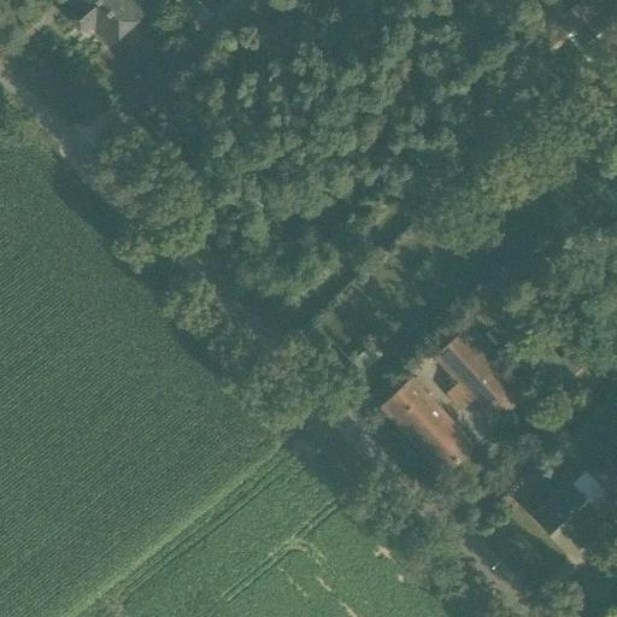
[(72,0),(71,3),(72,5),(65,11),(87,36),(94,29),(109,45),(147,11),(137,0),(72,0)]
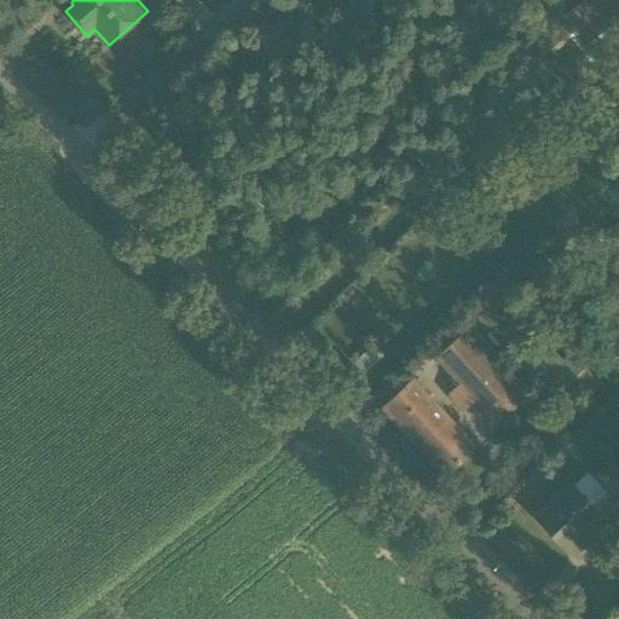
[(566,346),(547,327),(539,334),(559,354),(566,346)]
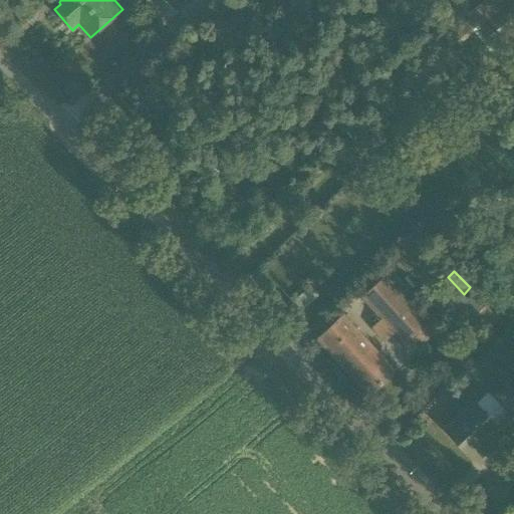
[(386,276),(360,298),(380,320),(370,329),(383,343),(394,334),(404,345),(405,344),(413,353),(443,326),(424,304),(416,310),(386,276)]
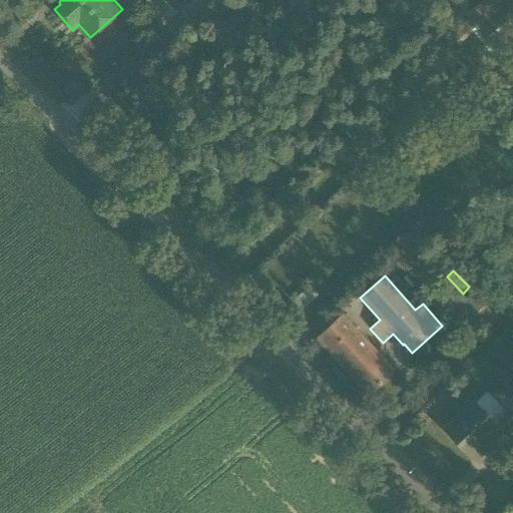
[(446,279),(426,298),(468,344),(495,319),(473,294),(466,300),(446,279)]
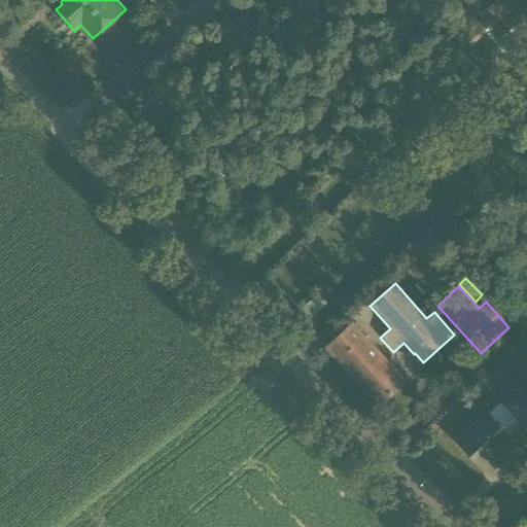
[(327,303),(318,293),(300,310),(309,319),(327,303)]
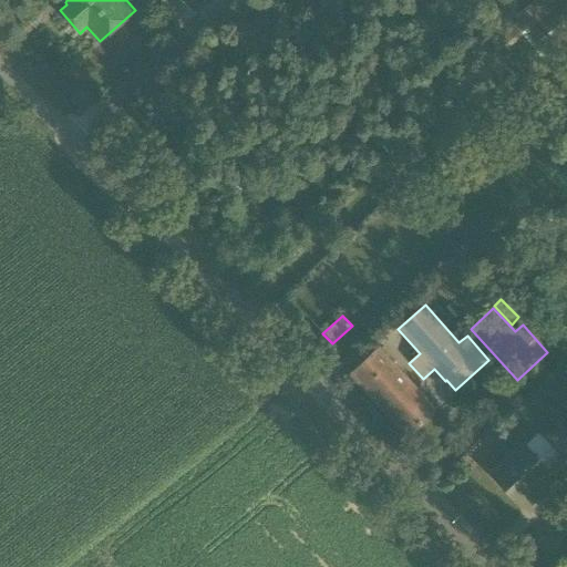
[(435,409),(380,349),(350,375),(406,436),(435,409)]
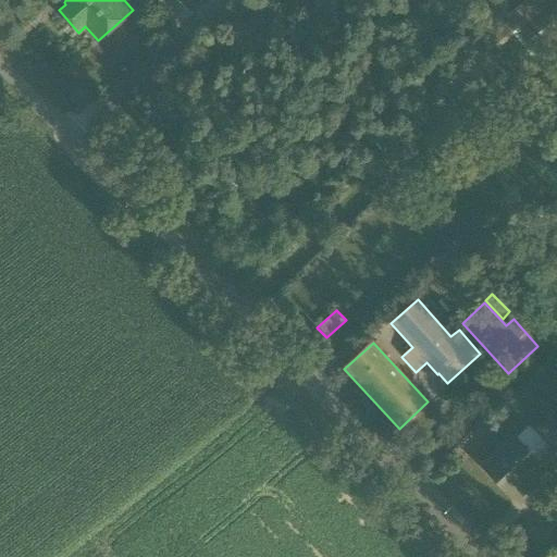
[(551,450),(528,426),(484,468),(517,502),(548,472),(539,461),(551,450)]
